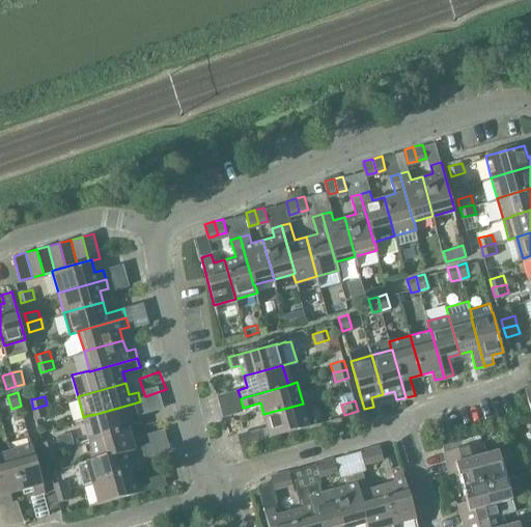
[(126,416),(143,411),(140,401),(92,415),(92,414),(83,417),(89,438),(129,427),(126,416)]
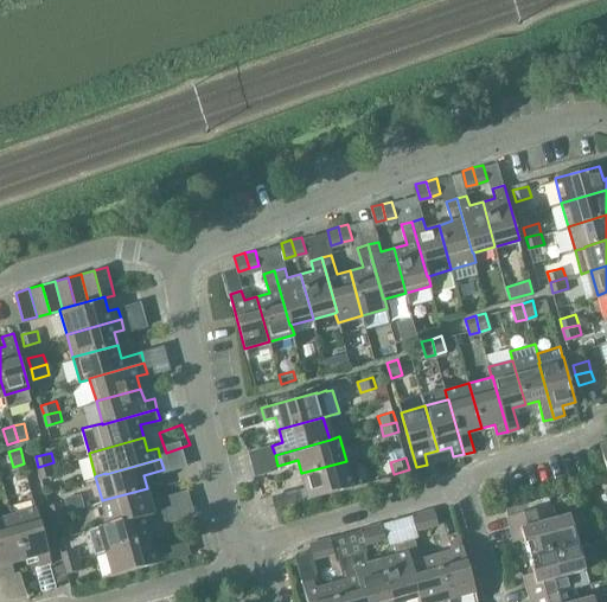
[(298,500),(352,485),(362,482),(355,459),(346,461),(301,473),(305,486),(295,488),(298,500)]
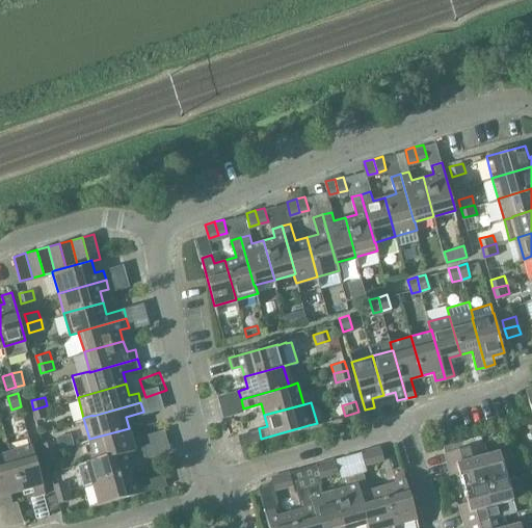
[(47,405),(33,410),(36,419),(50,415),(47,405)]
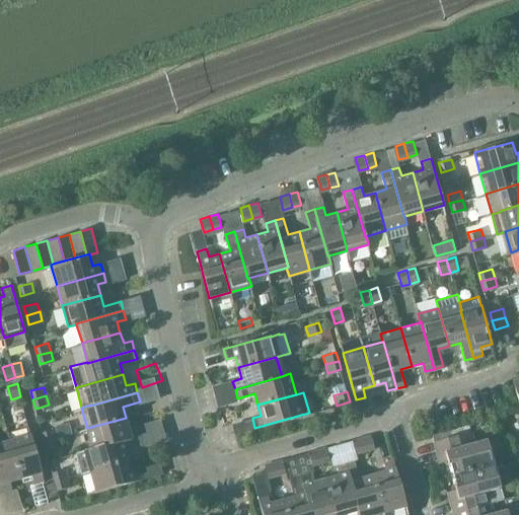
[(142,415),(143,429),(161,427),(159,413),(142,415)]
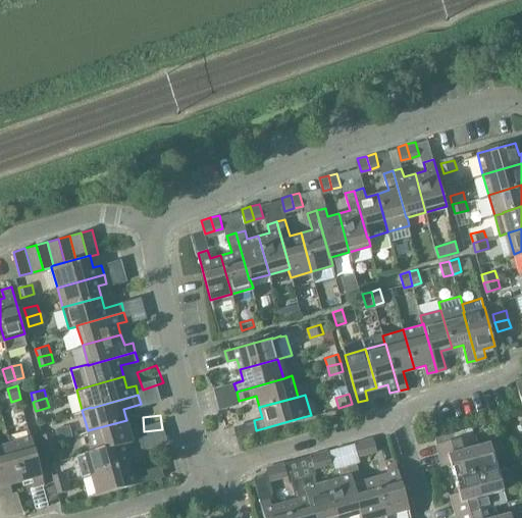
[(129,430),(126,420),(88,430),(93,450),(94,451),(141,437),(138,428),(129,430)]
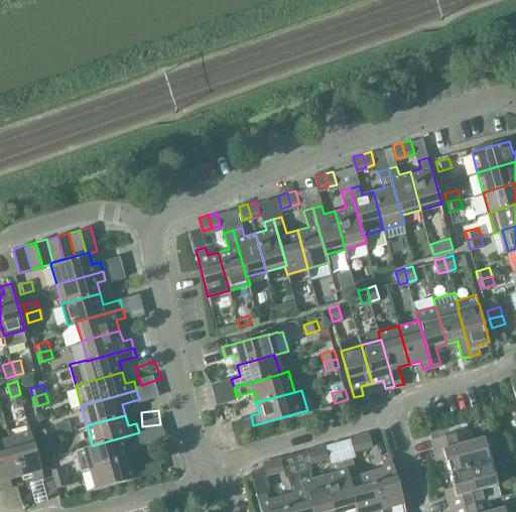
[(43,437),(56,434),(54,425),(41,428),(43,437)]
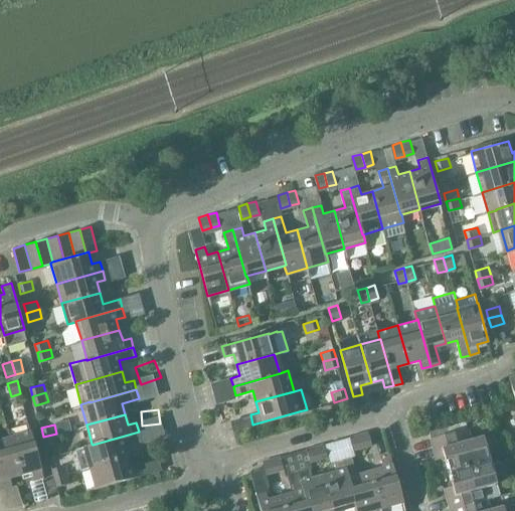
[(436,458),(445,456),(449,470),(490,459),(483,435),(471,438),(468,427),(430,437),(436,458)]
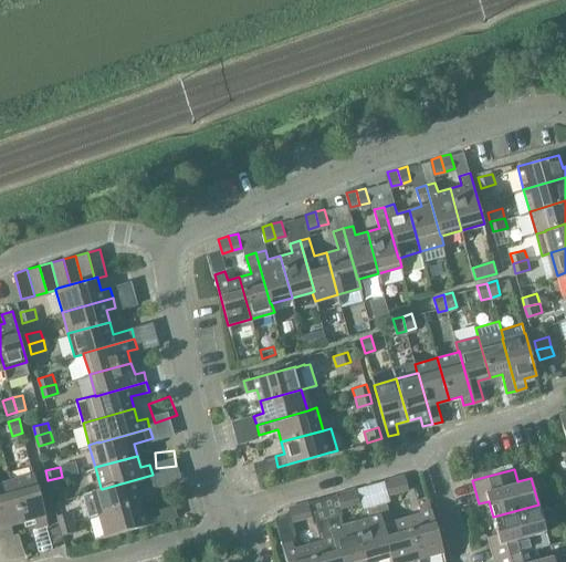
[(33,472),(11,479),(23,521),(34,518),(38,527),(48,523),(33,472)]
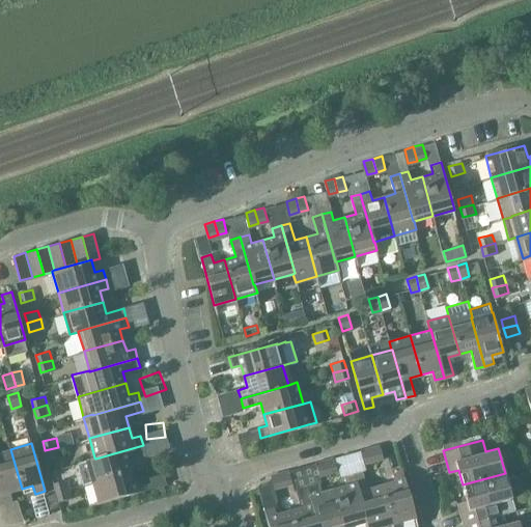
[(370,446),(374,460),(383,458),(380,444),(370,446)]
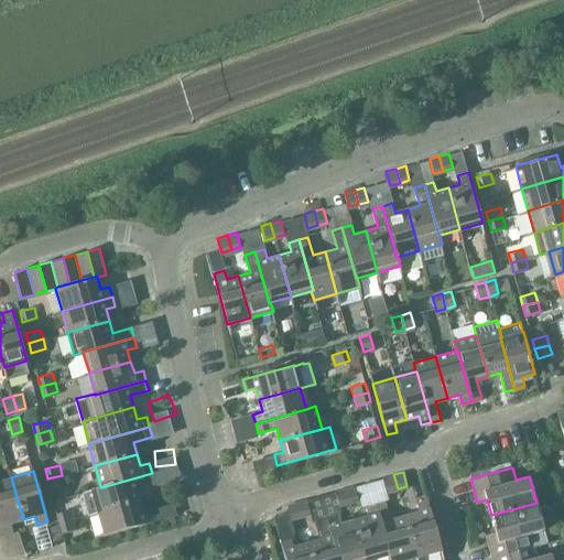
[(137,487),(154,483),(152,473),(101,487),(100,486),(83,491),(88,514),(98,512),(140,499),(137,487)]
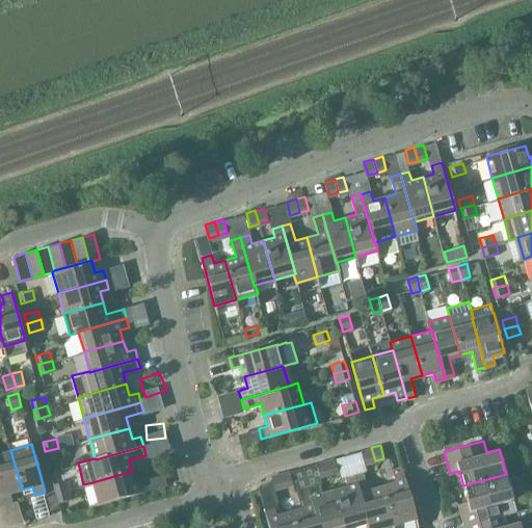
[(375,460),(371,447),(363,450),(366,464),(375,460)]
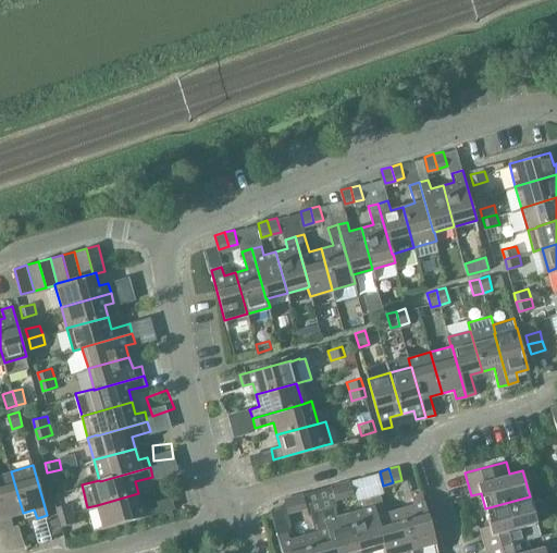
[(61,469),(47,472),(50,482),(64,478),(61,469)]
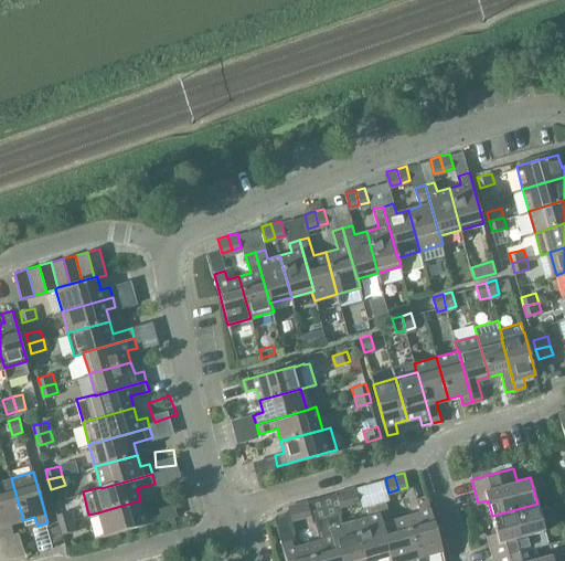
[(0,521),(3,536),(13,532),(11,524),(23,520),(11,478),(0,480),(0,521)]
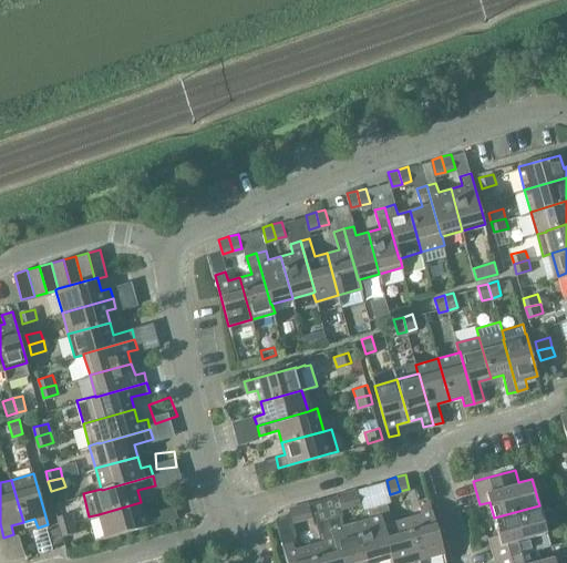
[(347,490),(351,504),(360,502),(357,488),(347,490)]
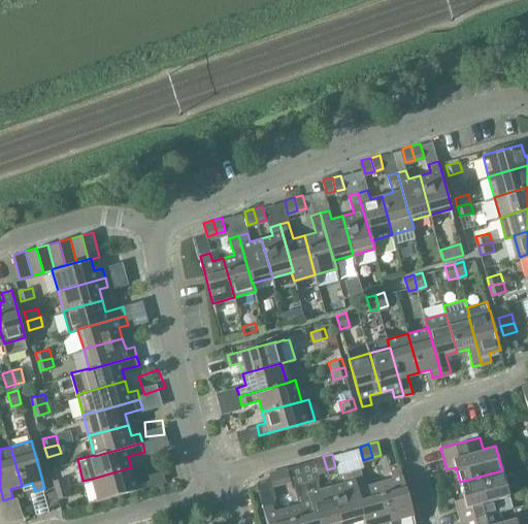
[(327,469),(323,456),(314,459),(318,472),(327,469)]
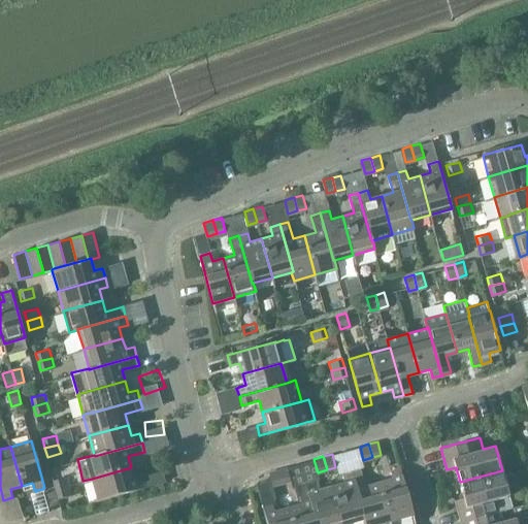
[(277,469),(282,483),(291,480),(287,466),(277,469)]
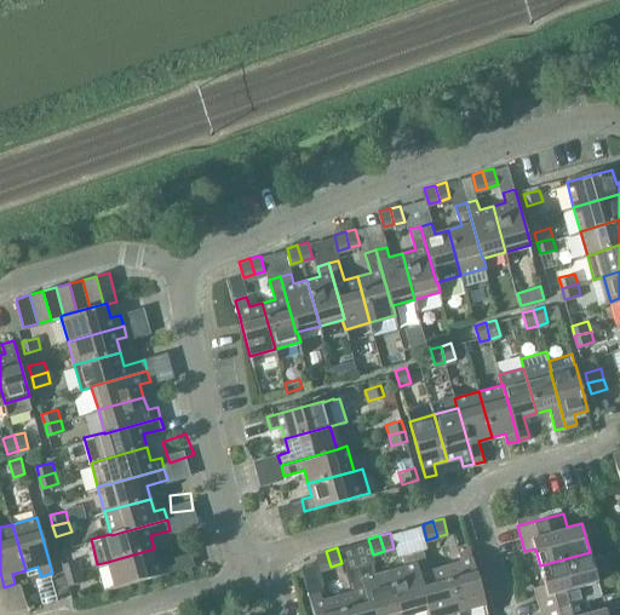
[(461,561),(445,565),(458,611),(486,603),(470,547),(458,551),(461,561)]
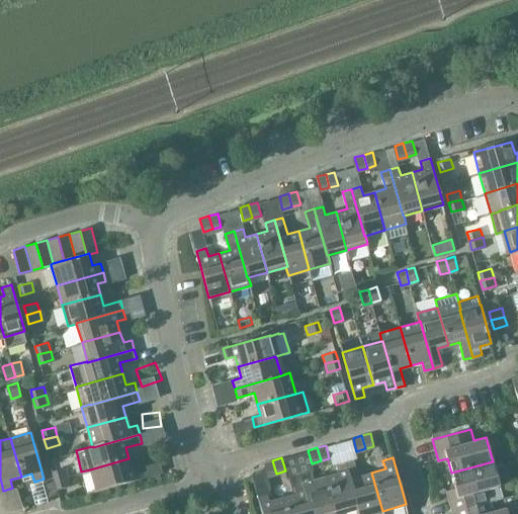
[(132,469),(128,458),(90,469),(96,490),(143,477),(140,467),(132,469)]
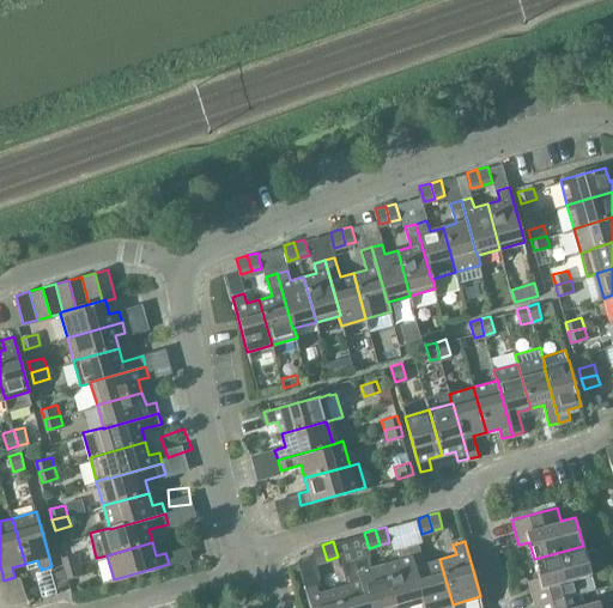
[(419,543),(408,546),(424,601),(423,602),(424,607),(453,607),(453,605),(439,559),(424,563),(419,543)]
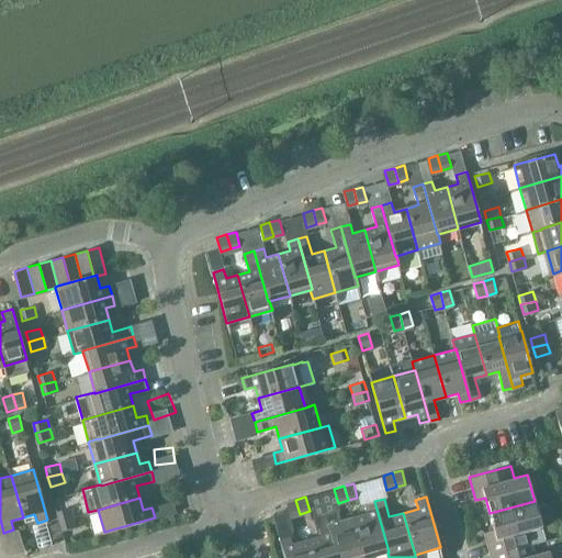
[(300,514),(295,500),(287,502),(290,516),(300,514)]
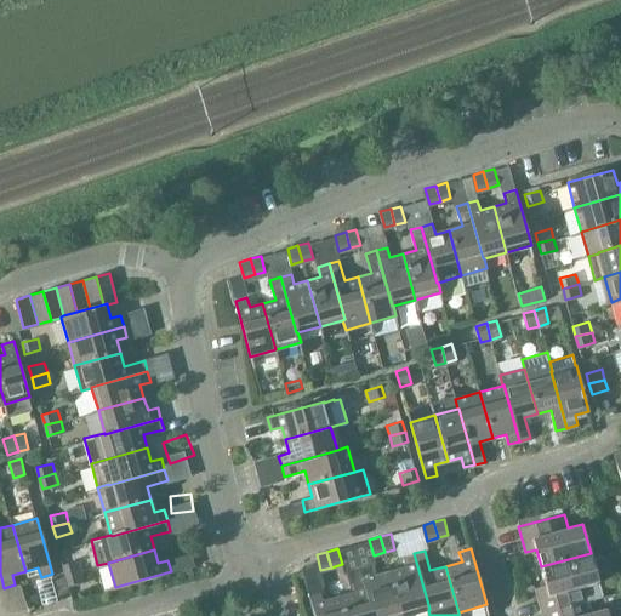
[(405,566),(389,571),(402,615),(404,615),(428,610),(429,609),(414,553),(403,557),(405,566)]
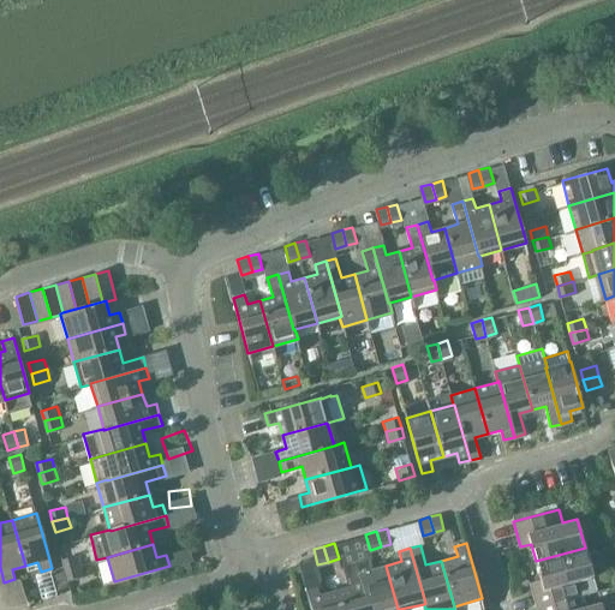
[(585,548),(536,561),(541,579),(530,581),(537,605),(581,593),(578,580),(593,576),(585,548)]
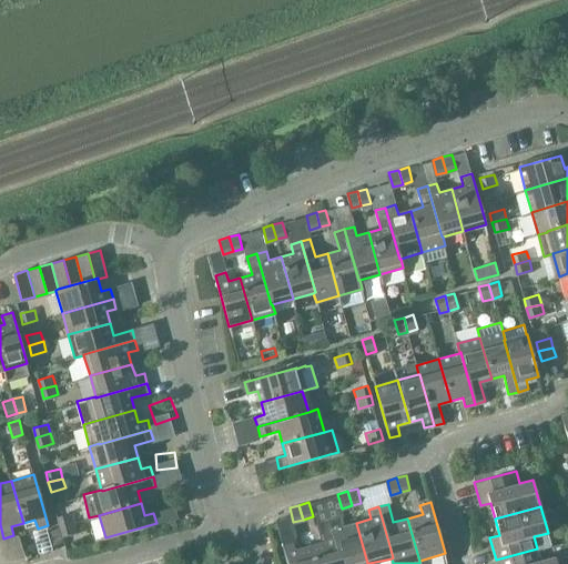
[(74,522),(72,512),(58,516),(60,525),(74,522)]
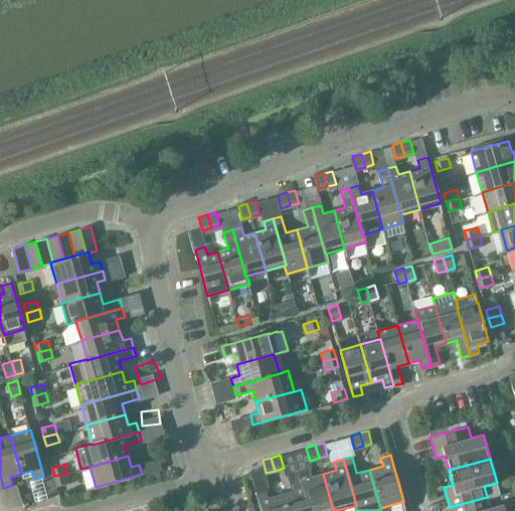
[(299,471),(309,510),(333,510),(323,474),(310,477),(308,469),(299,471)]
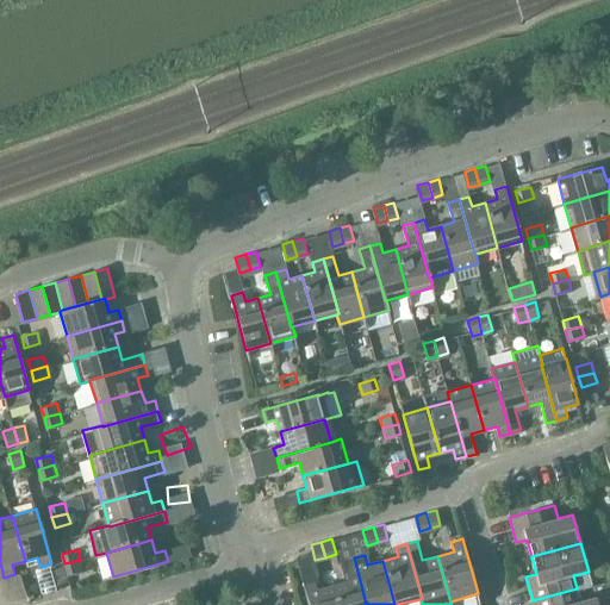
[(366,604),(354,557),(343,561),(349,581),(334,585),(338,604),(366,604)]
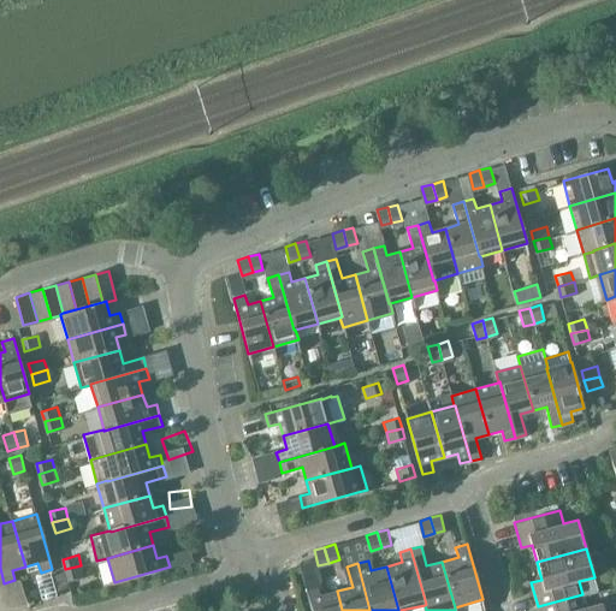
[(81,565),(65,569),(69,580),(84,575),(81,565)]
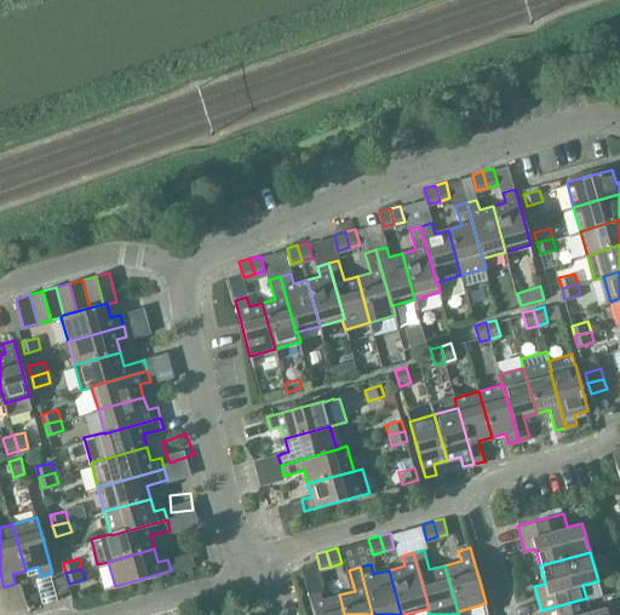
[(344,614),(339,595),(322,599),(320,590),(308,592),(314,614),(344,614)]
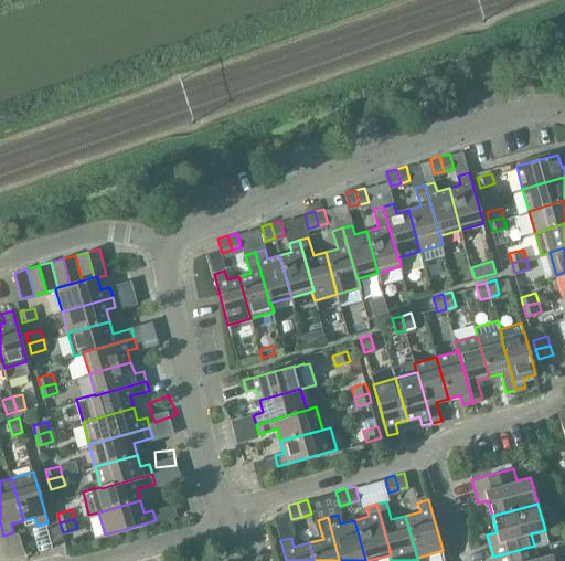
[(553,560),(552,553),(537,558),(534,546),(493,557),(494,560),(553,560)]
